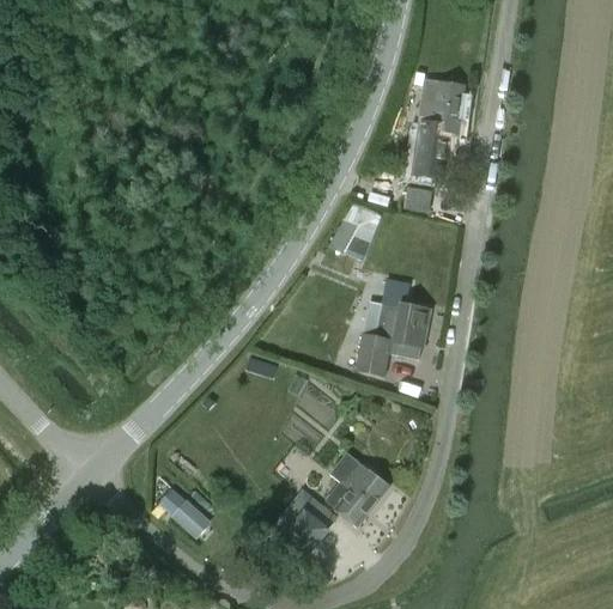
[(465,85),(441,81),(435,122),(426,121),(424,136),(423,136),(419,168),(445,171),(449,140),(448,140),(449,132),(457,134),(465,85)]
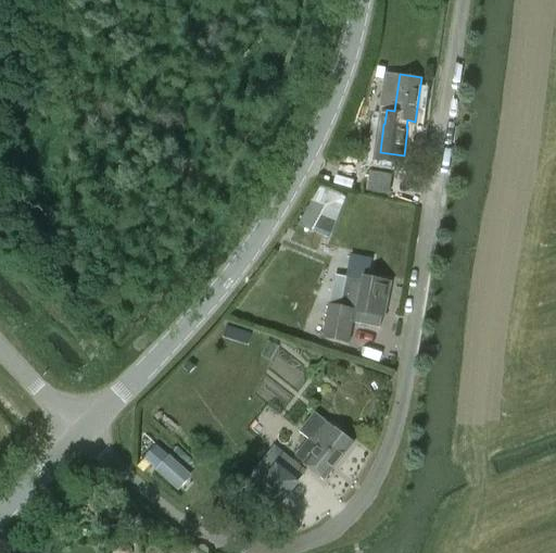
[(366,189),(389,192),(393,173),(369,167),(366,189)]
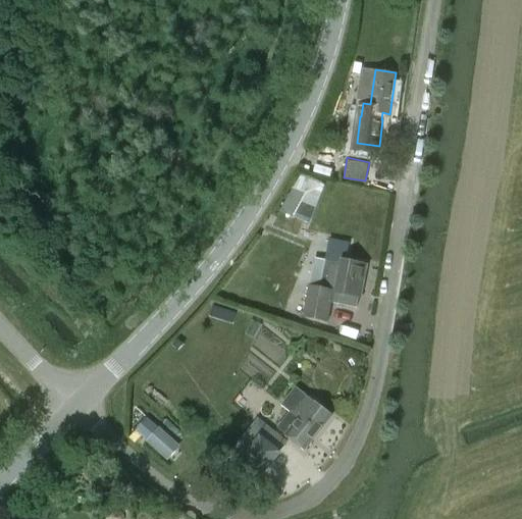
[(294,186),(280,211),(296,219),(309,193),(294,186)]
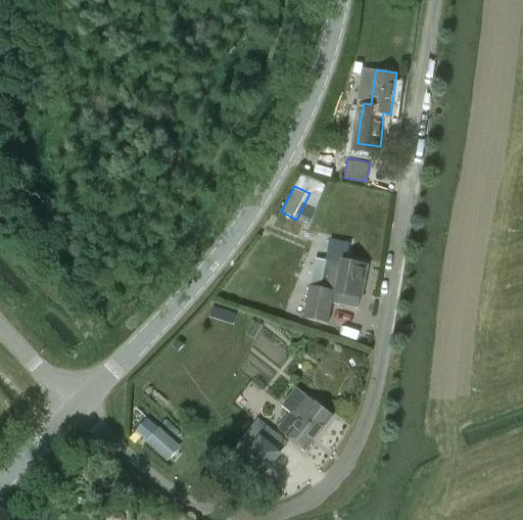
[(367,265),(345,261),(347,241),(330,237),(321,281),(311,279),(311,284),(310,283),(303,316),(329,321),(333,301),(358,306),(360,294),(361,295),(367,265)]
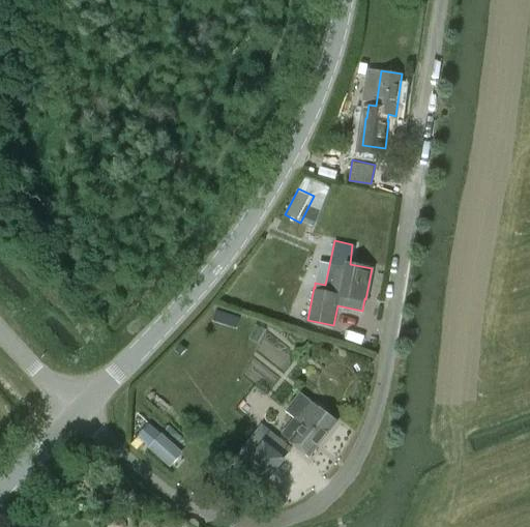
[(308,457),(337,419),(300,390),(286,409),(296,417),(282,435),(308,457)]
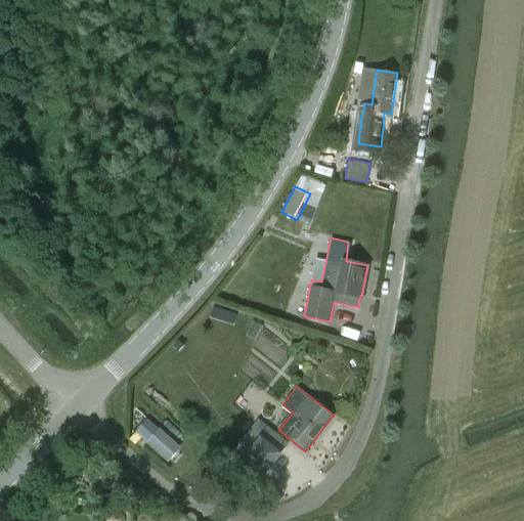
[(136,431),(145,440),(159,427),(148,418),(136,431)]
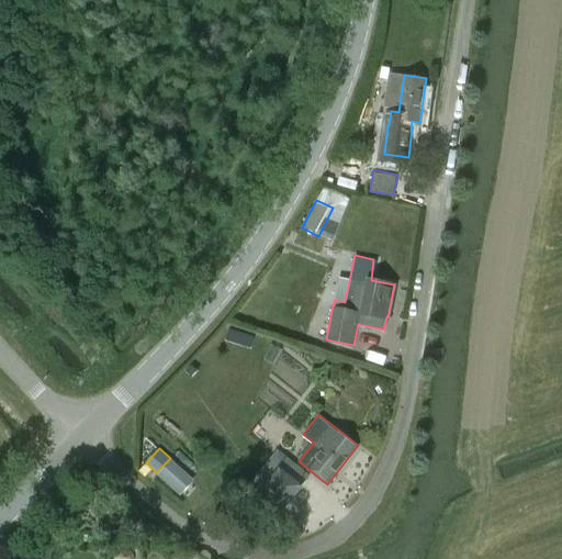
[(314,478),(280,453),(247,494),(282,521),(314,478)]
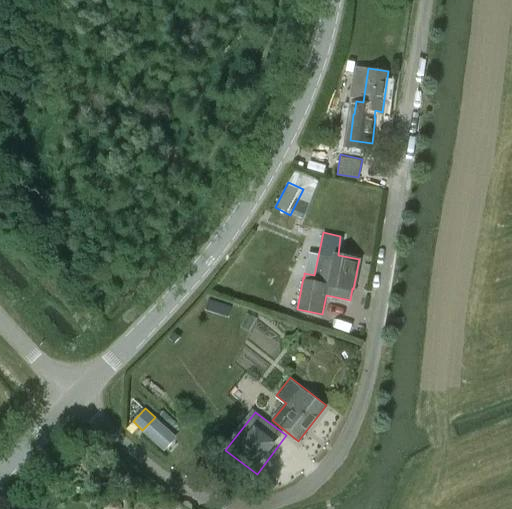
[(143,431),(164,450),(177,435),(156,416),(143,431)]
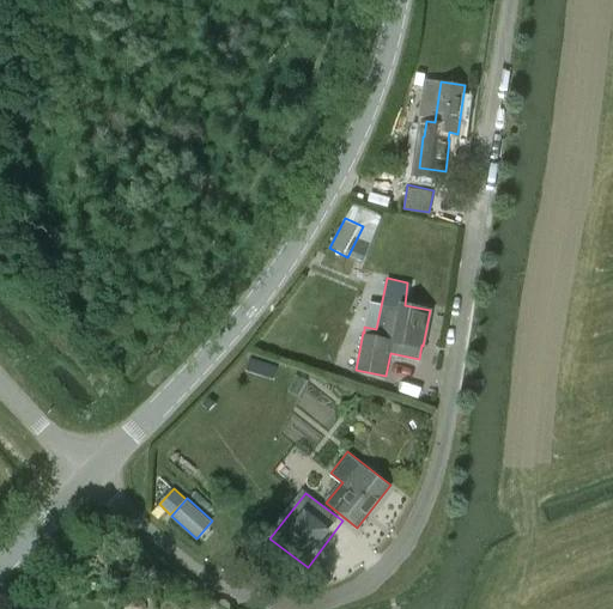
All buildings are outlined.
